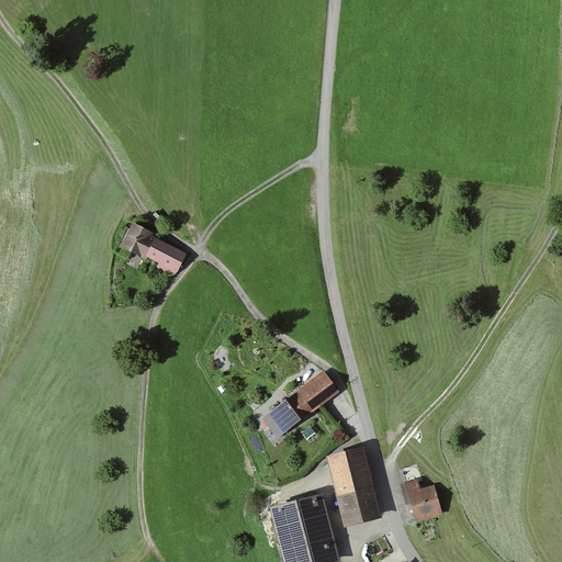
[(155,235),(130,224),(120,245),(178,271),(186,254),(153,238),(155,235)]
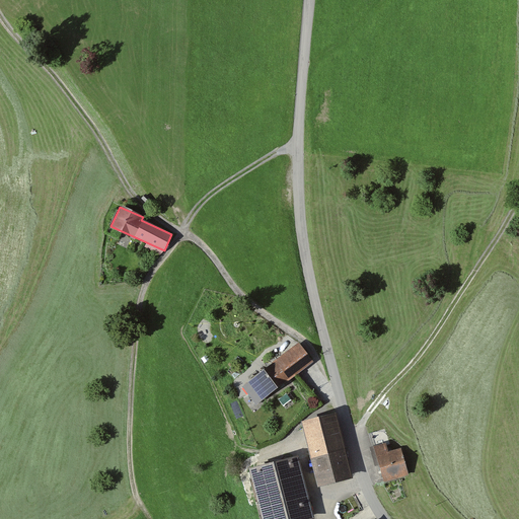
[(312,362),(298,344),(242,385),(256,403),(312,362)]
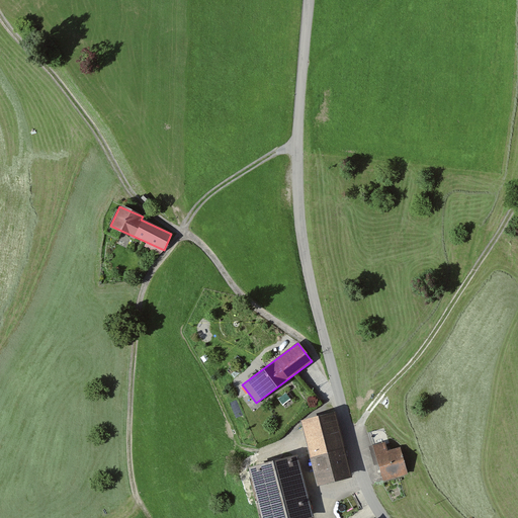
[(335,412),(301,420),(317,486),(350,478),(335,412)]
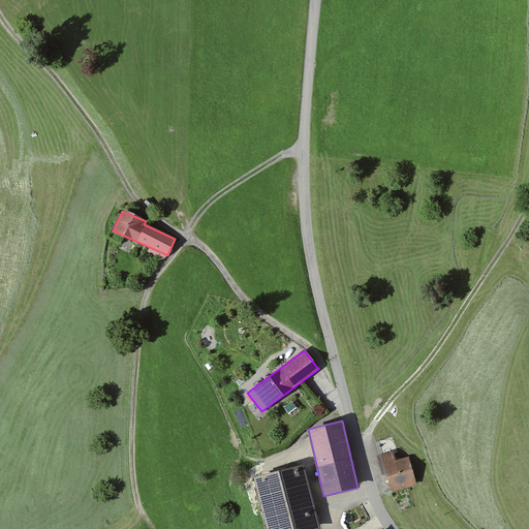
[(394,453),(377,456),(382,476),(385,476),(389,490),(414,484),(409,457),(396,460),(394,453)]
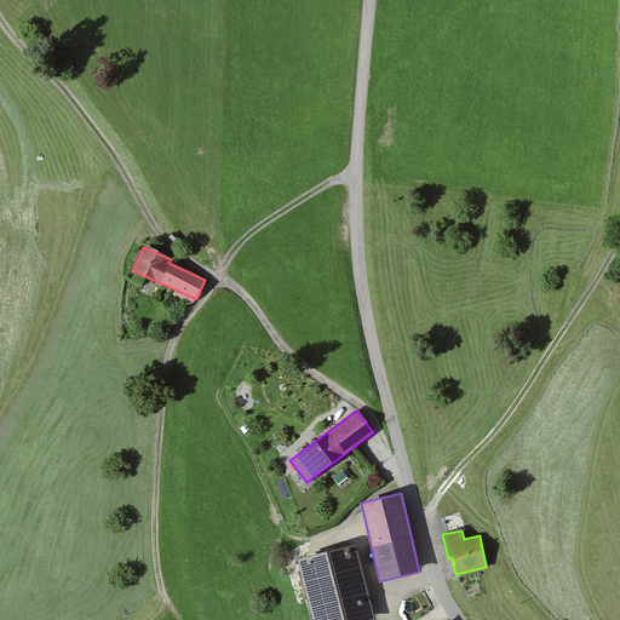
[(355,545),(296,558),(310,619),(368,619),(372,619),(355,545)]
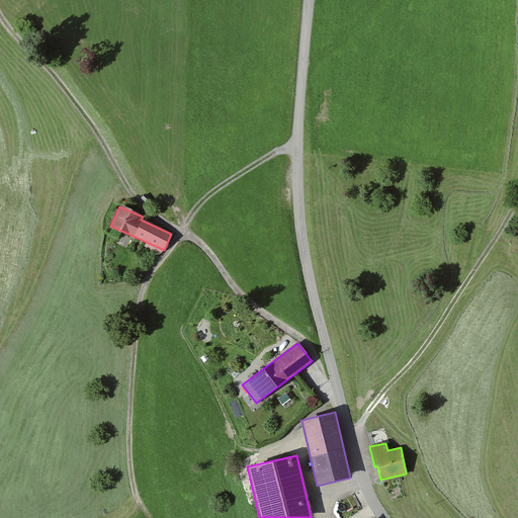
All buildings are outlined.
